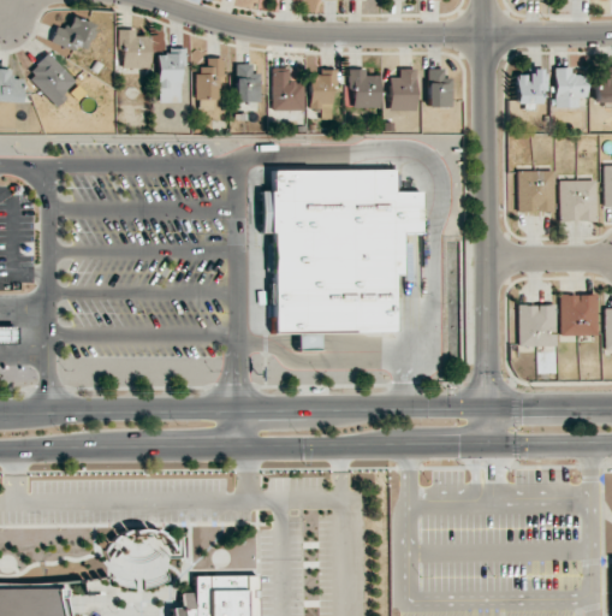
[(97,25),(73,16),(69,28),(59,24),(53,40),(85,53),(97,25)]
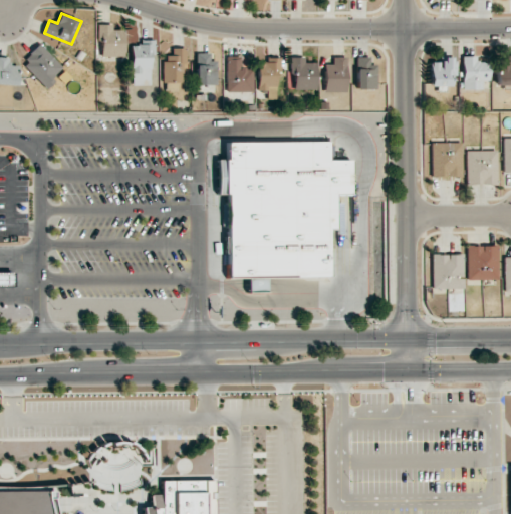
[(102,56),(126,56),(128,30),(115,30),(115,25),(102,25),(102,56)]
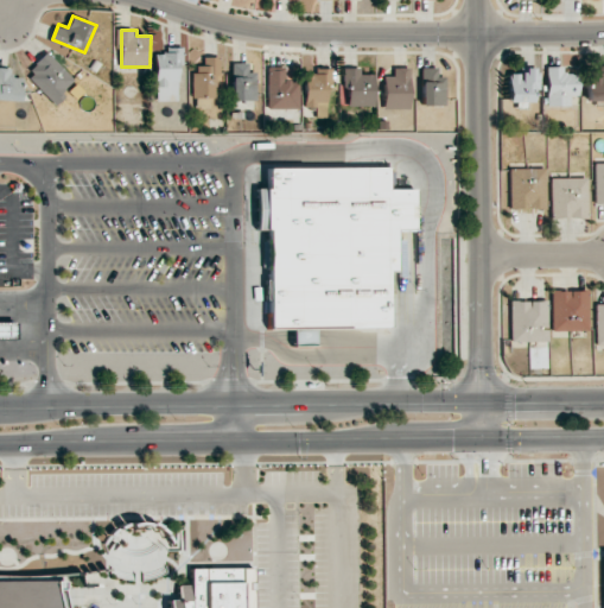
[(182,101),(183,50),(159,50),(159,101),(182,101)]
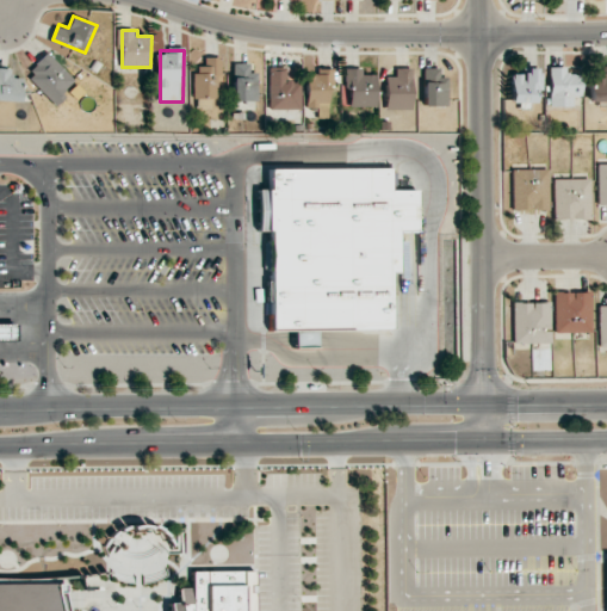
[(79,82),(50,53),(29,73),(57,103),(79,82)]
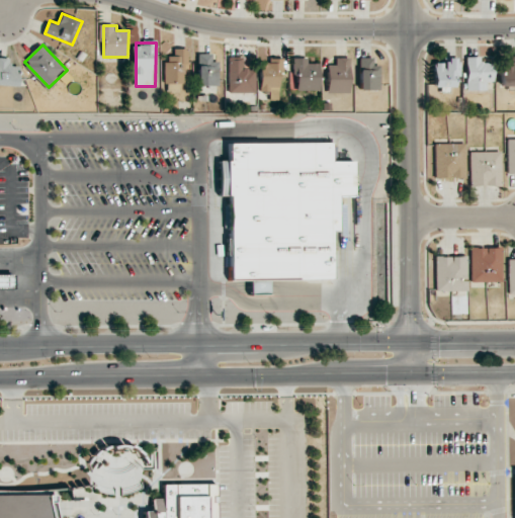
[(168,83),(188,83),(188,49),(176,49),(176,56),(167,56),(168,83)]
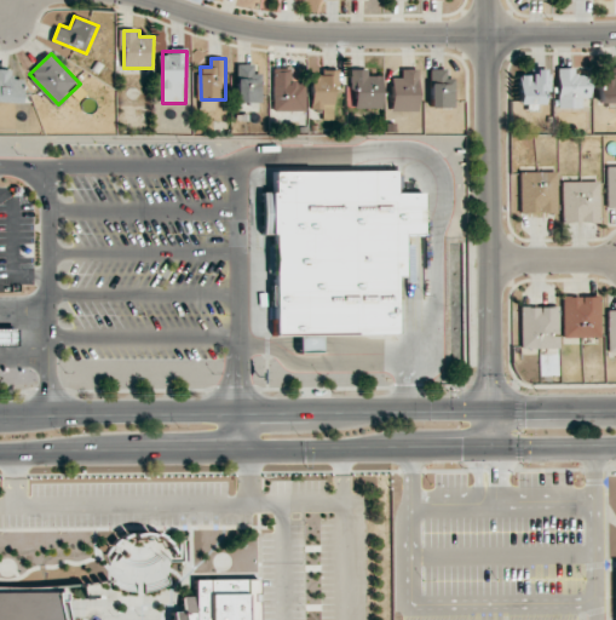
[(264,102),(264,74),(257,74),(257,64),(240,64),(240,103),(264,102)]
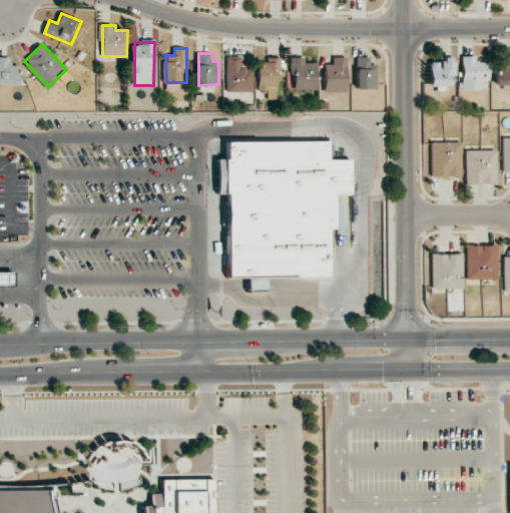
[(255,91),(255,68),(242,68),(242,55),(227,56),(228,92),(255,91)]
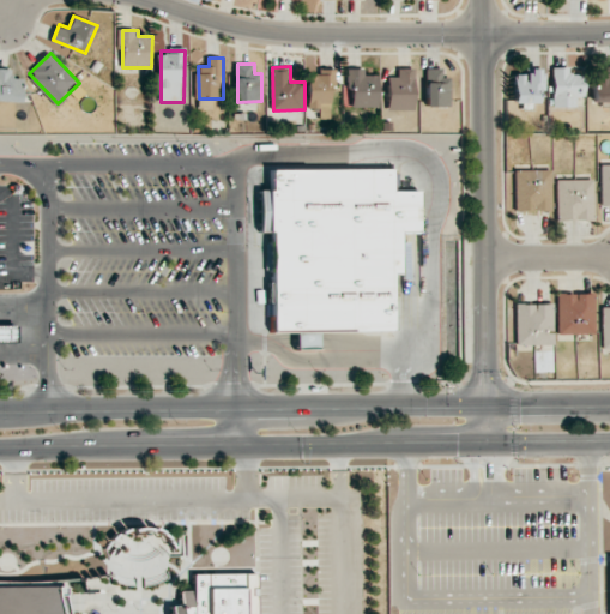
[(14,68),(0,67),(0,101),(23,102),(24,79),(14,78),(14,68)]
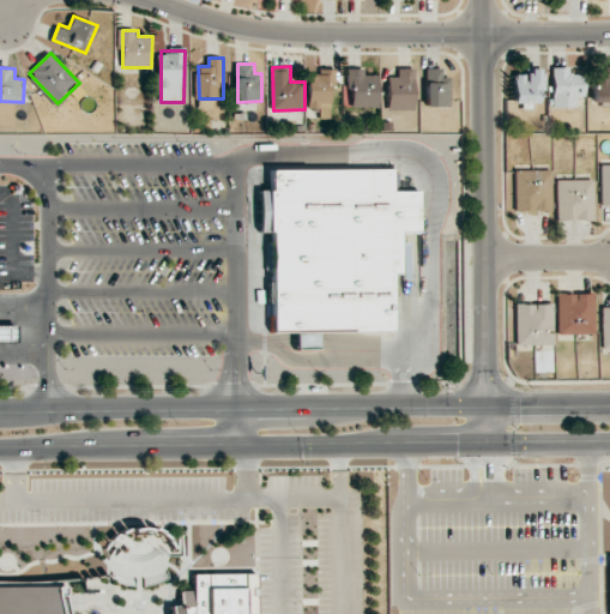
[(555,107),(578,107),(578,96),(586,96),(586,74),(572,74),(572,67),(554,68),(555,107)]
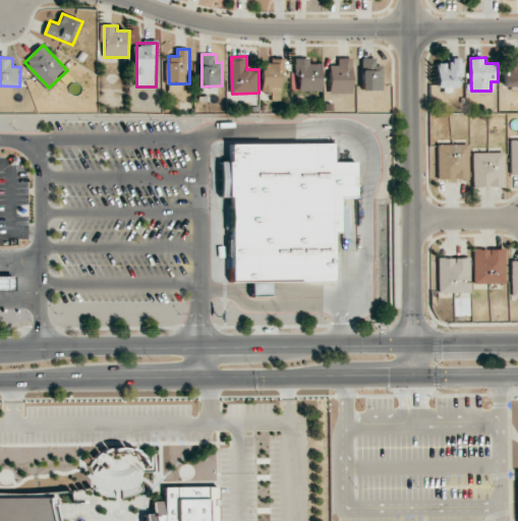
[(517,57),(506,59),(507,87),(517,85),(517,57)]
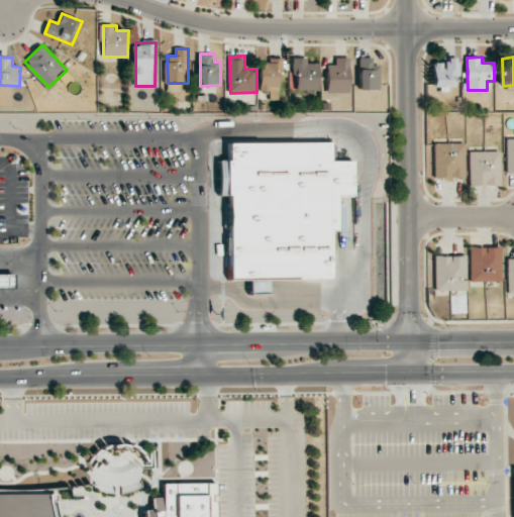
[(286,59),(272,58),(271,64),(263,64),(262,91),(280,92),(281,72),(285,72),(286,59)]
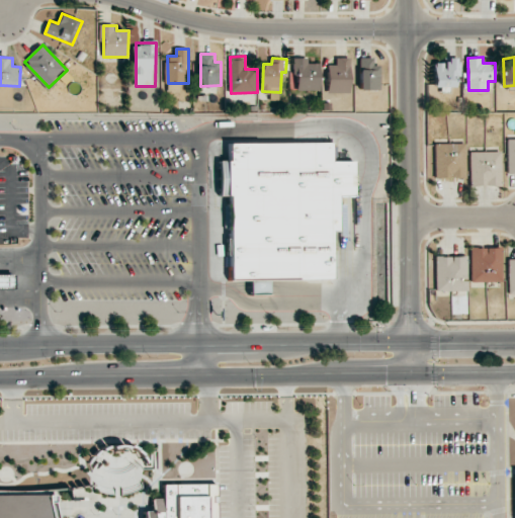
[(321,90),(321,63),(310,63),(310,58),(296,59),(296,90),(321,90)]
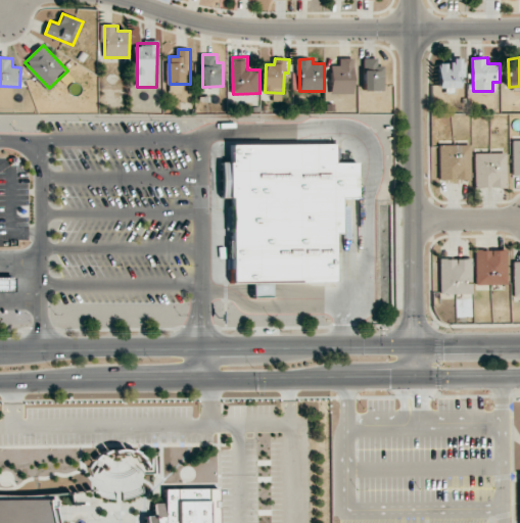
[(355,58),(340,58),(340,65),(332,65),(333,94),(356,94),(355,58)]
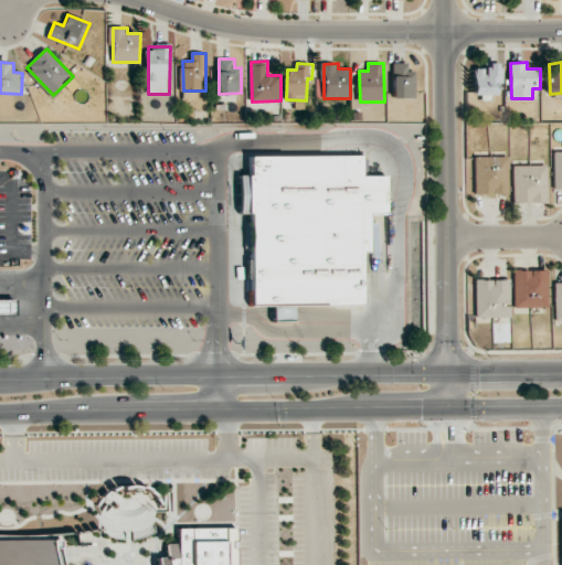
[(410,63),(394,63),(394,98),(416,97),(416,71),(410,72),(410,63)]
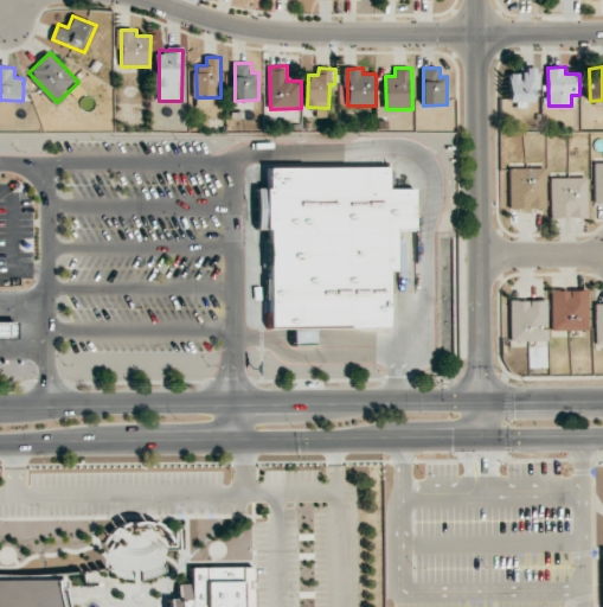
[(536,68),(521,68),(521,74),(510,74),(511,102),(537,102),(536,68)]
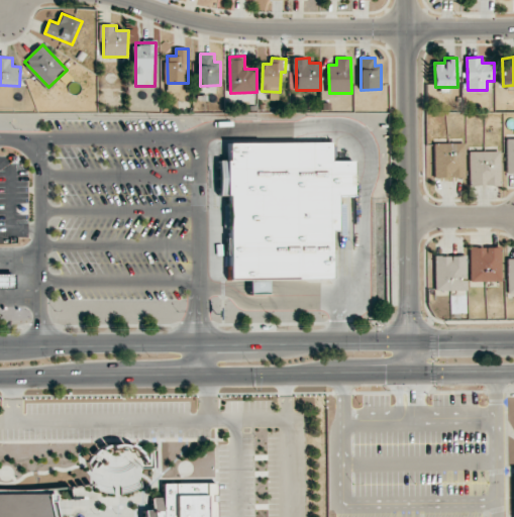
[(230,280),(333,279),(332,229),(339,229),(338,196),(354,195),(354,161),(333,161),(332,142),(229,143),(229,161),(220,161),(221,196),(229,196),(230,280)]
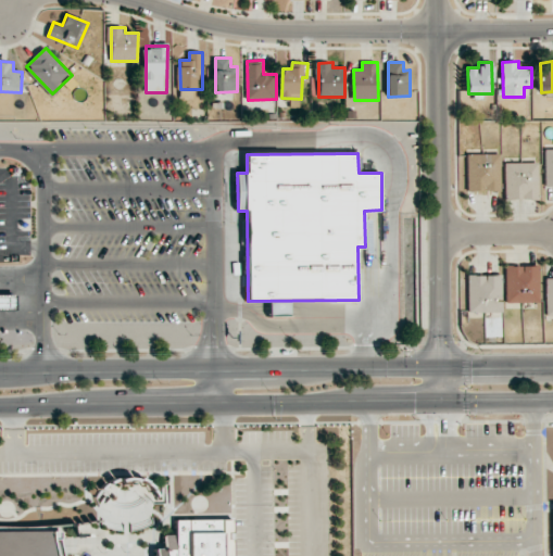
[(468,154),(469,191),(502,191),(502,154),(468,154)]
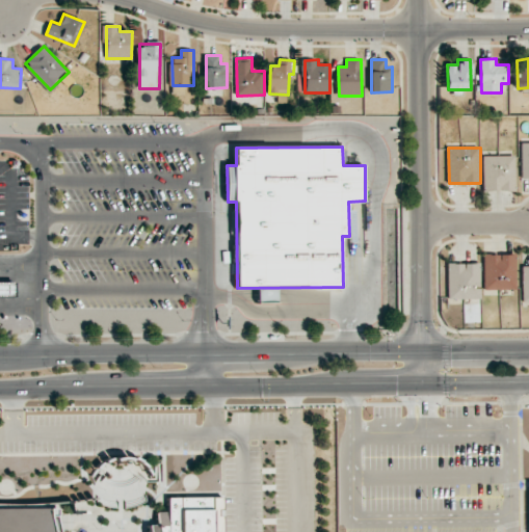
[(484,156),(485,191),(517,190),(516,156),(484,156)]
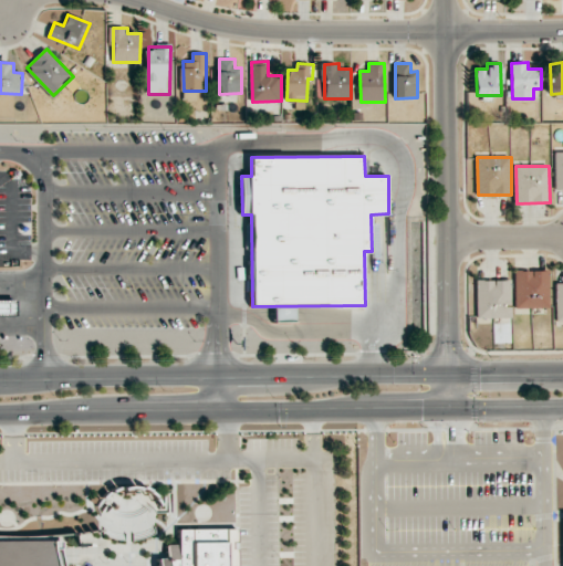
[(551,307),(551,271),(517,271),(518,308),(551,307)]
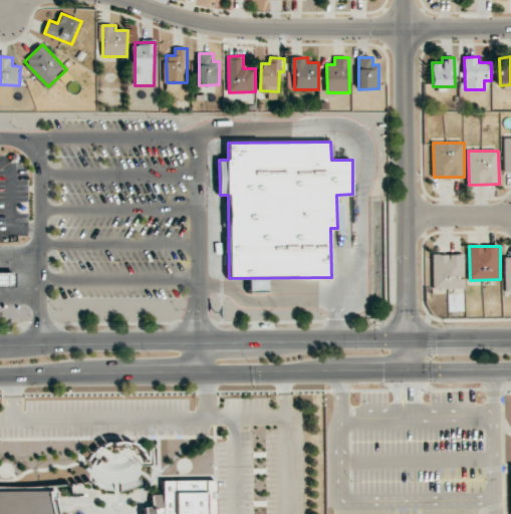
[(435,289),(466,289),(465,254),(434,254),(435,289)]
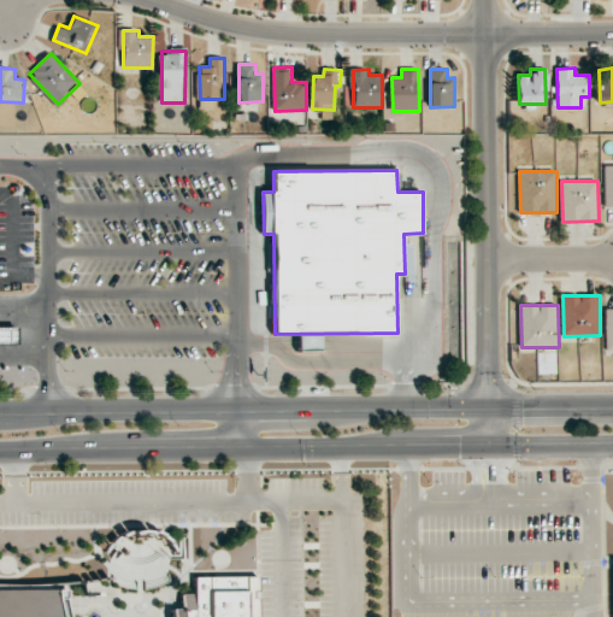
[(18,327),(0,327),(0,341),(18,341),(18,327)]
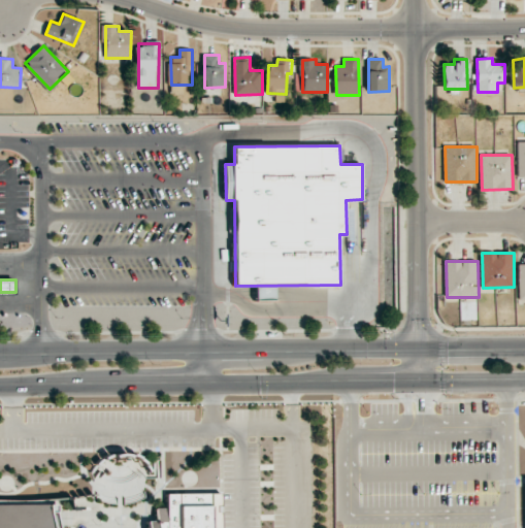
[(256,287),(257,300),(276,300),(276,286),(256,287)]
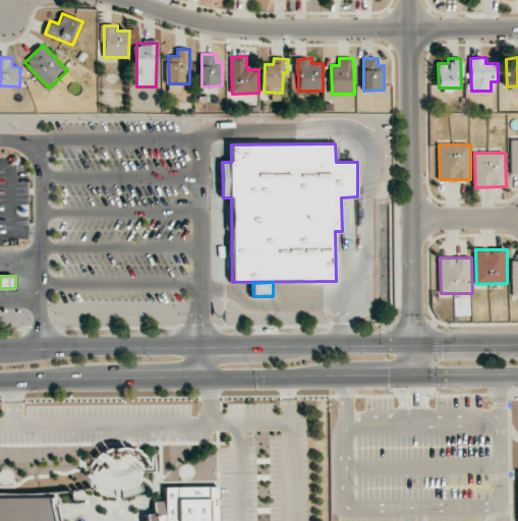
[(149,520),(219,520),(220,486),(167,487),(167,502),(156,502),(156,514),(149,514),(149,520)]
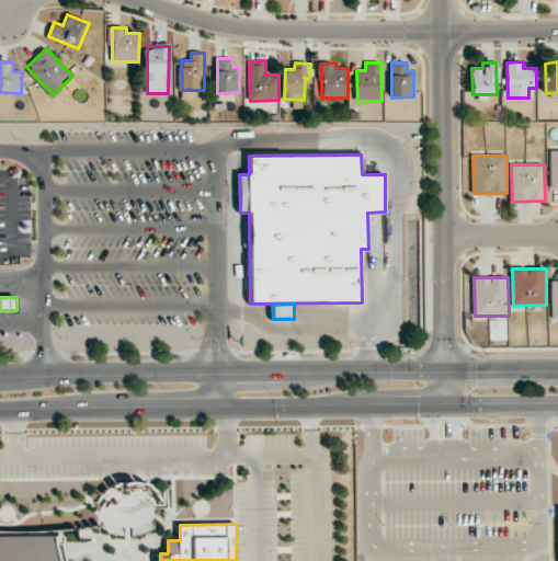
[(0,536),(0,560),(58,560),(58,536),(0,536)]
